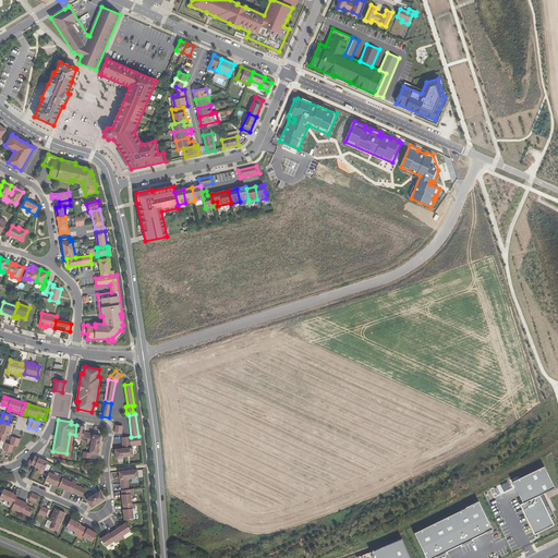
[(13,424),(8,423),(2,421),(0,427),(0,440),(0,441),(4,443),(7,435),(9,436),(13,424)]
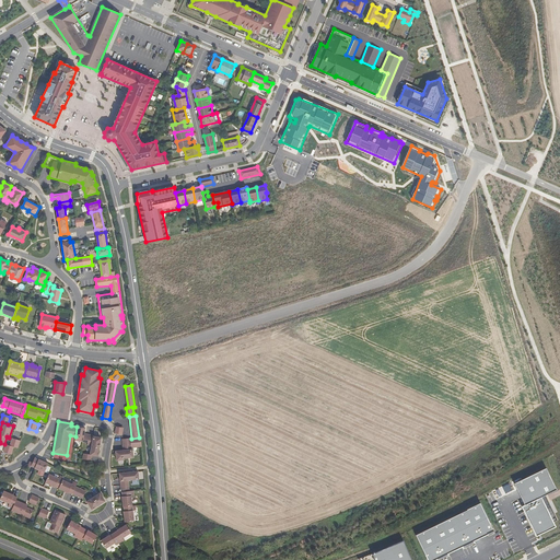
[(82,442),(88,443),(90,434),(84,434),(85,428),(77,427),(76,436),(83,438),(82,442)]
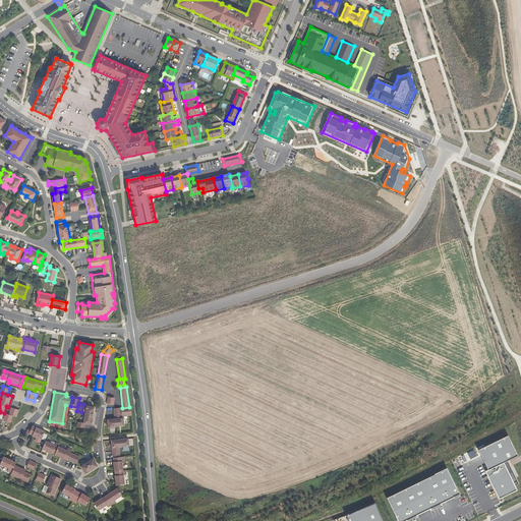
[(85,414),(93,416),(94,407),(87,406),(87,405),(83,404),(81,412),(81,414),(85,414)]
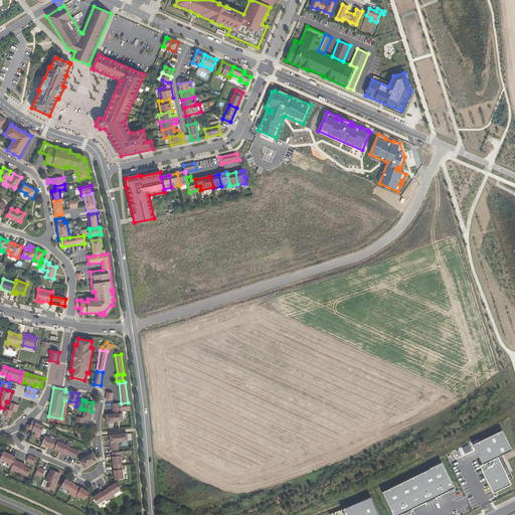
[(121,408),(121,411),(131,410),(130,402),(128,402),(121,403),(120,403),(121,408)]
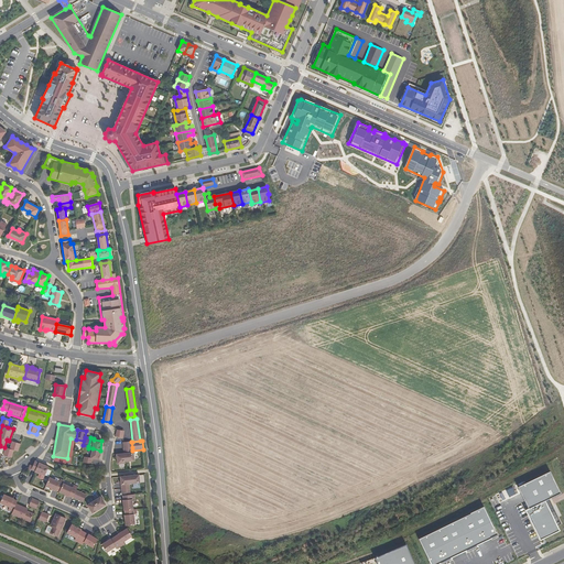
[(20,444),(12,442),(10,449),(13,451),(18,452),(20,444)]
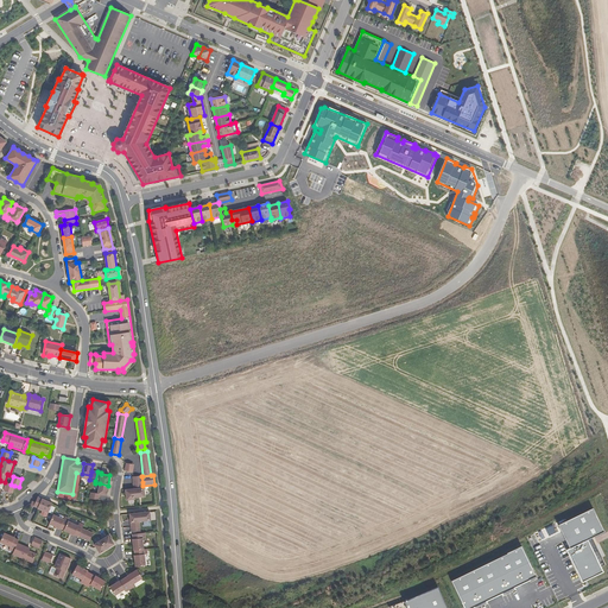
[(134,489),(134,498),(145,496),(144,488),(143,488),(143,486),(143,482),(133,483),(134,489)]
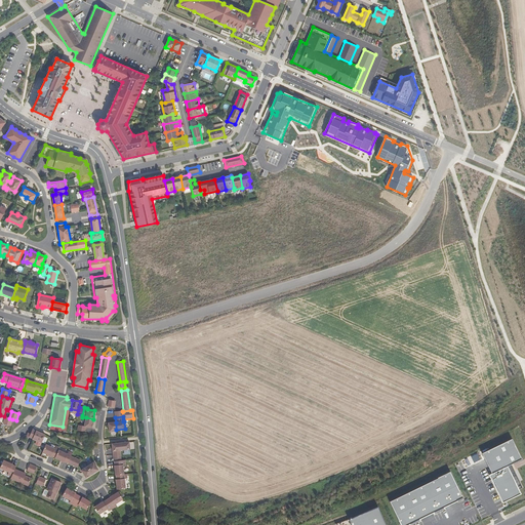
[(12,419),(9,418),(5,417),(3,423),(10,426),(12,419)]
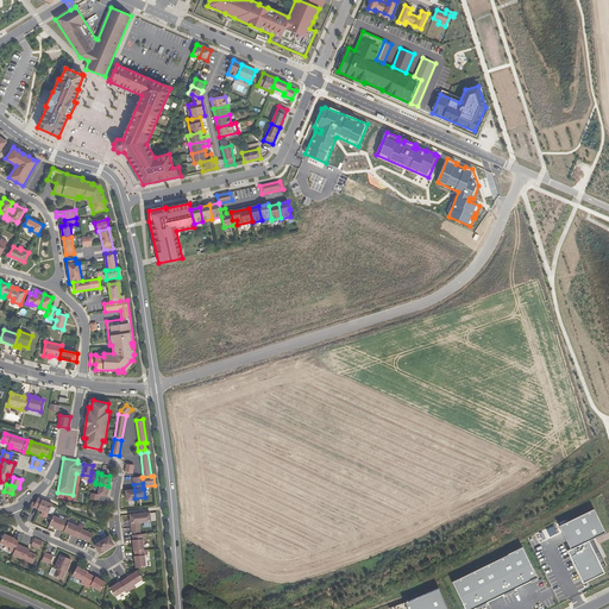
[(108,487),(100,484),(98,494),(92,493),(90,500),(99,501),(100,495),(106,496),(108,487)]
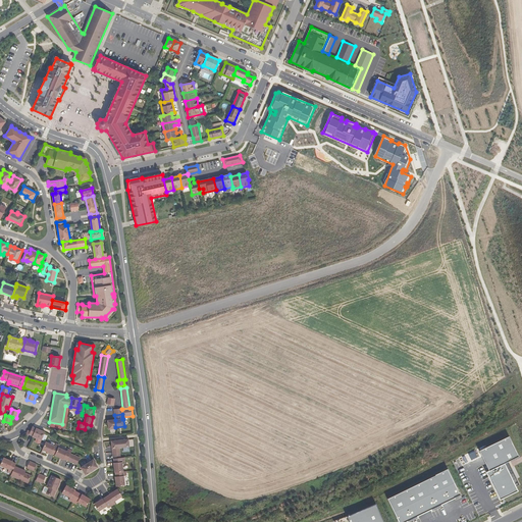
[(115,420),(108,421),(109,429),(116,428),(115,427),(115,420)]
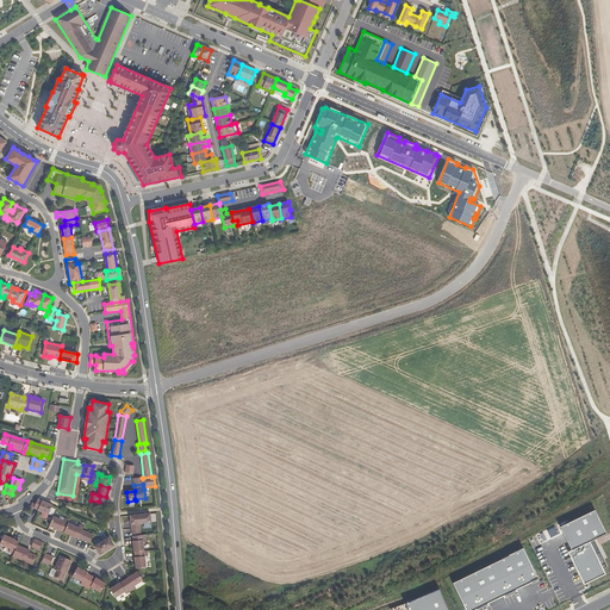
[(49,515),(53,505),(38,499),(36,504),(33,503),(31,506),(38,509),(38,510),(49,515)]
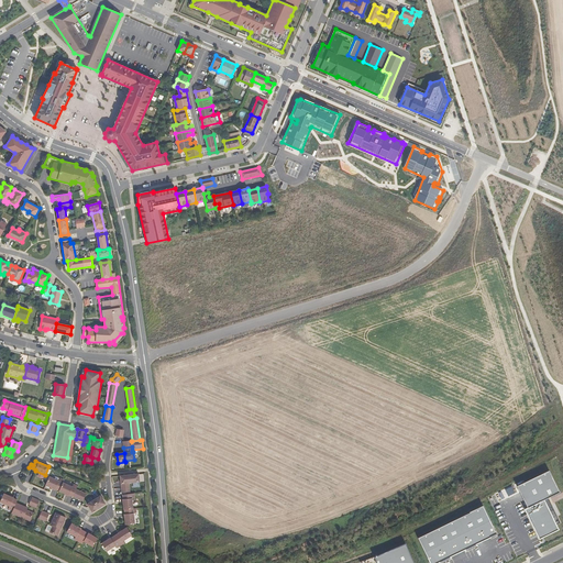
[(547,472),(515,487),(526,508),(542,500),(558,493),(547,472)]
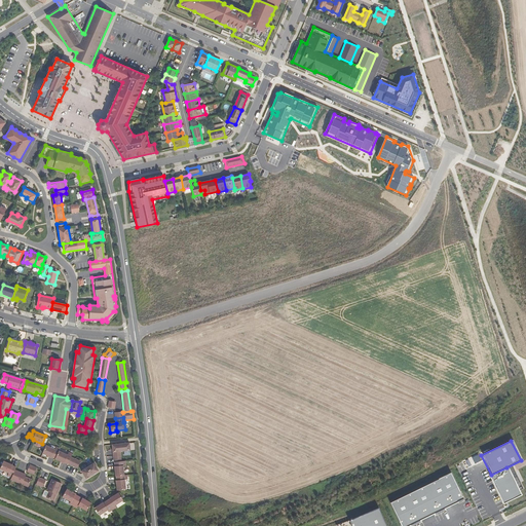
[(114,457),(121,456),(120,451),(130,450),(129,443),(112,445),(114,457)]
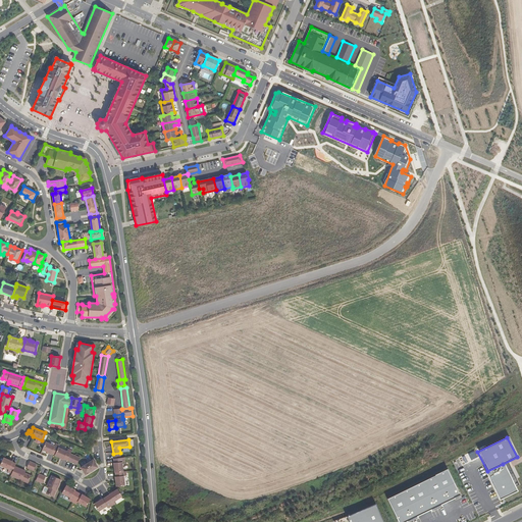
[(55,455),(58,448),(59,446),(56,444),(54,446),(46,442),(42,450),(51,454),(55,455)]
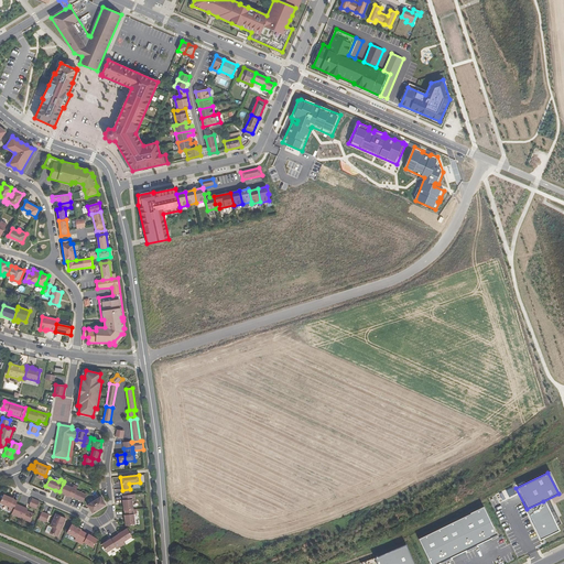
[(73,498),(76,490),(77,487),(74,485),(73,488),(63,484),(60,491),(60,492),(68,497),(69,496),(73,498)]
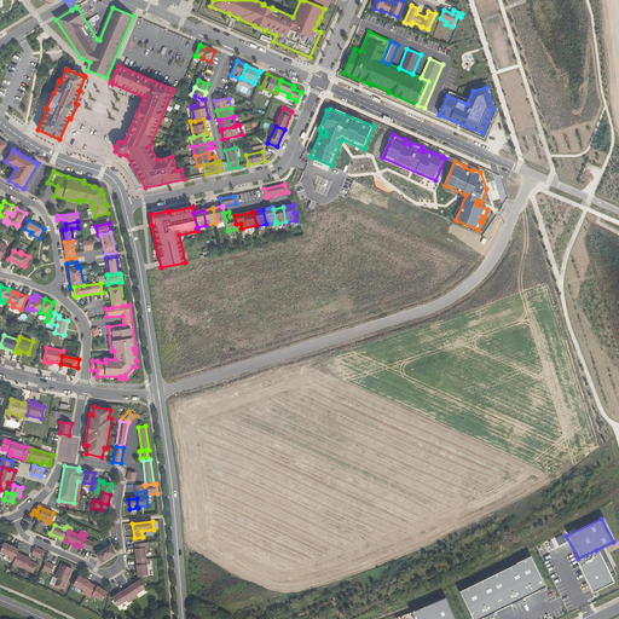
[(15,561),(18,553),(19,550),(15,548),(4,543),(0,551),(11,556),(10,559),(15,561)]
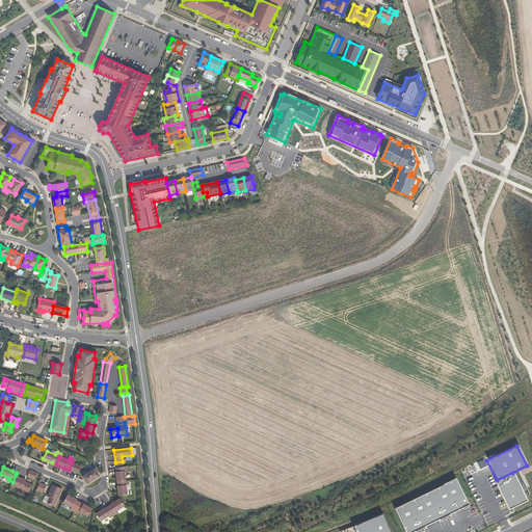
[(117,481),(126,481),(125,471),(128,471),(127,467),(123,467),(116,468),(117,481)]
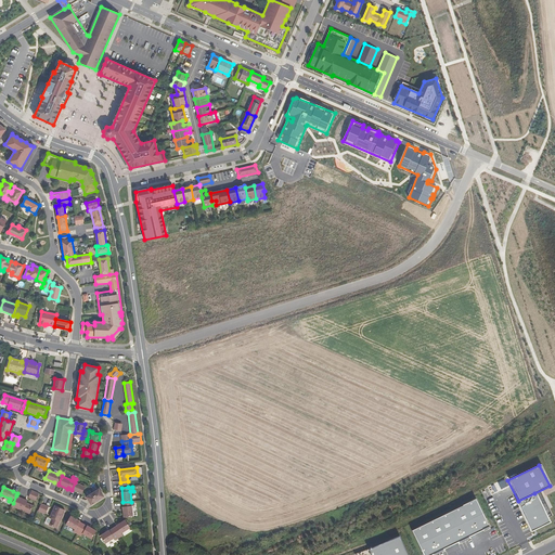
[(99,489),(92,493),(98,501),(104,497),(99,489)]
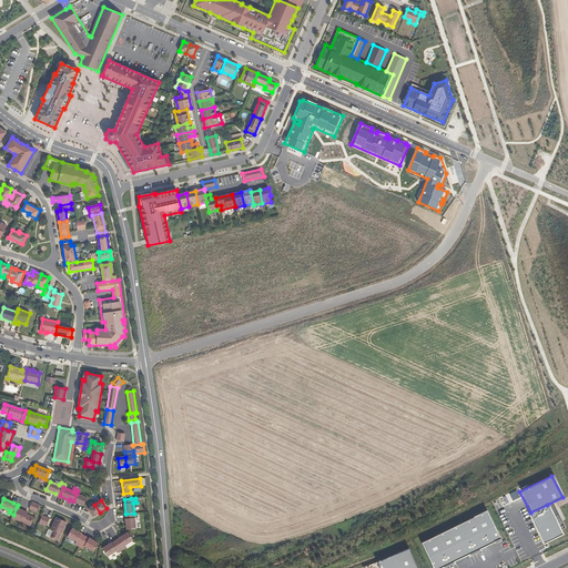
[(40,505),(32,501),(29,509),(37,513),(40,505)]
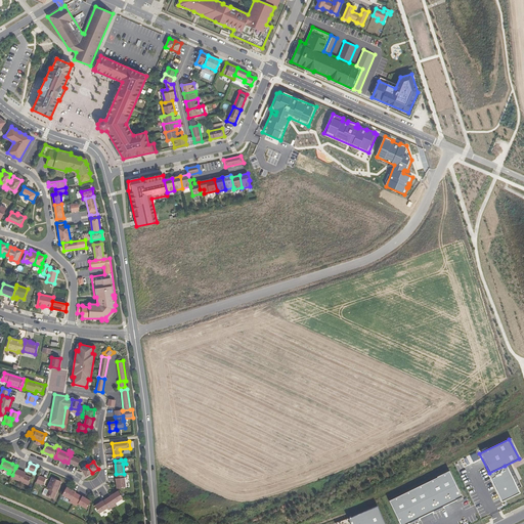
[(92,473),(87,466),(81,470),(86,477),(92,473)]
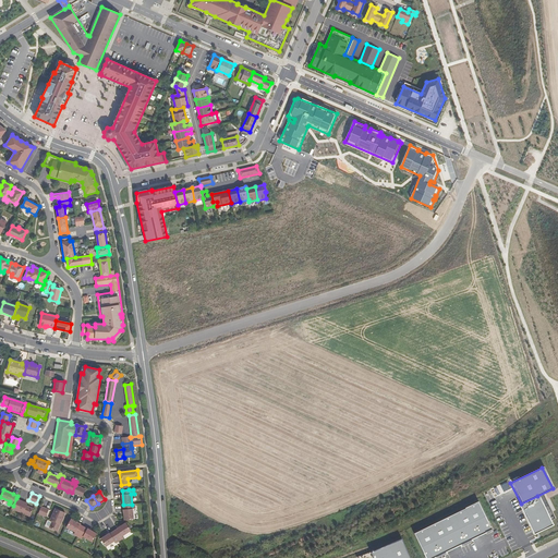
[(553,525),(537,496),(521,504),(518,506),(533,535),(553,525)]
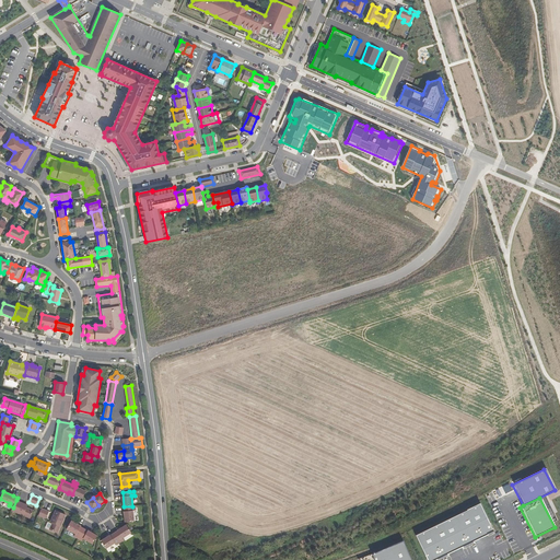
[(27,505),(16,500),(13,508),(11,511),(30,518),(34,511),(26,508),(27,505)]
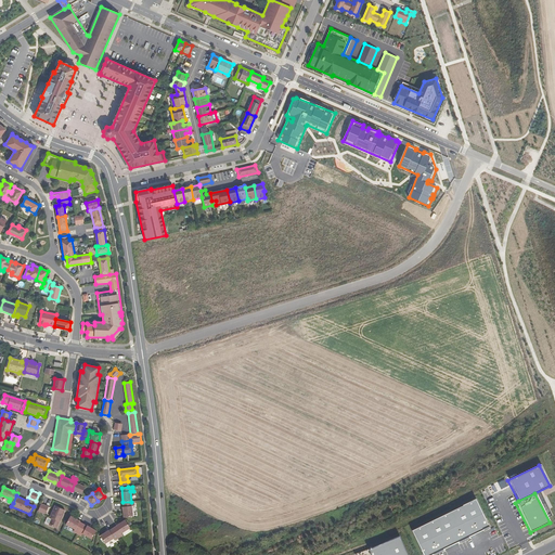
[(410,532),(421,554),(429,554),(488,527),(475,500),(410,532)]
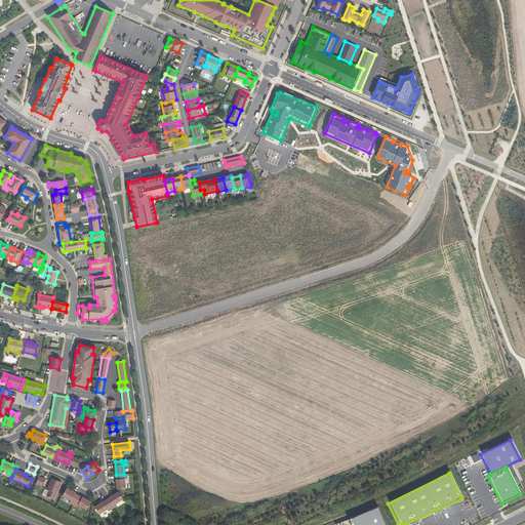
[(124,475),(116,475),(117,489),(125,488),(125,479),(127,479),(127,475),(124,475)]
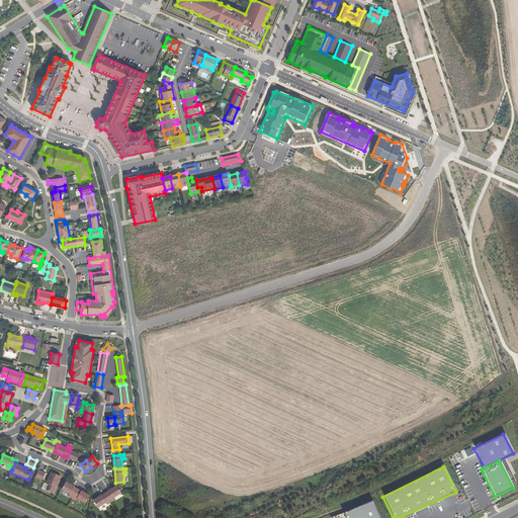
[(46,473),(38,470),(35,477),(42,480),(46,473)]
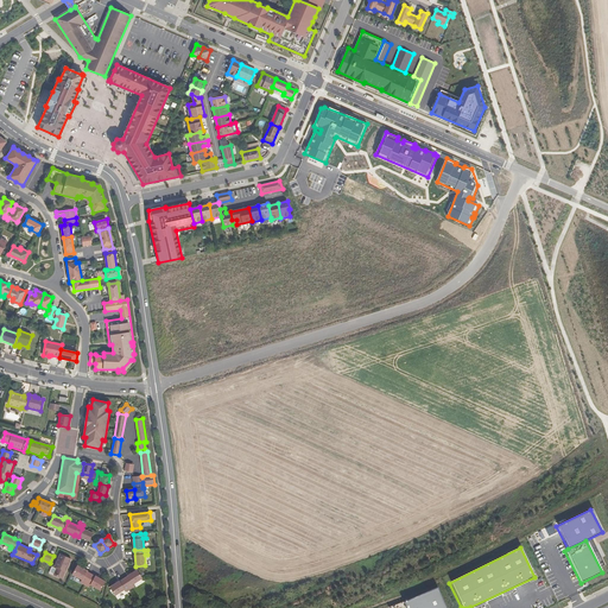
[(71,559),(61,553),(55,565),(57,567),(54,574),(63,578),(71,559)]
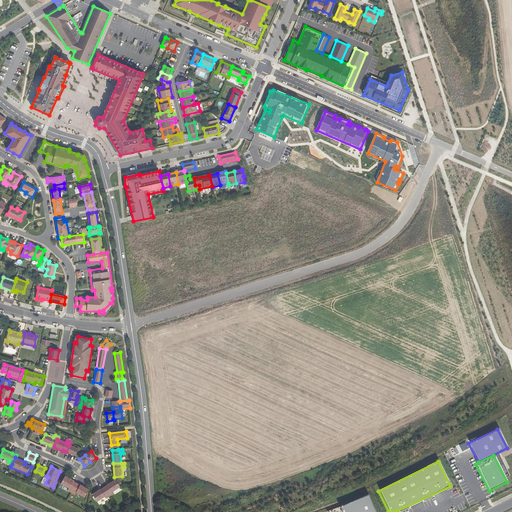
[(71,492),(77,483),(73,481),(65,476),(61,484),(69,488),(68,490),(71,492)]
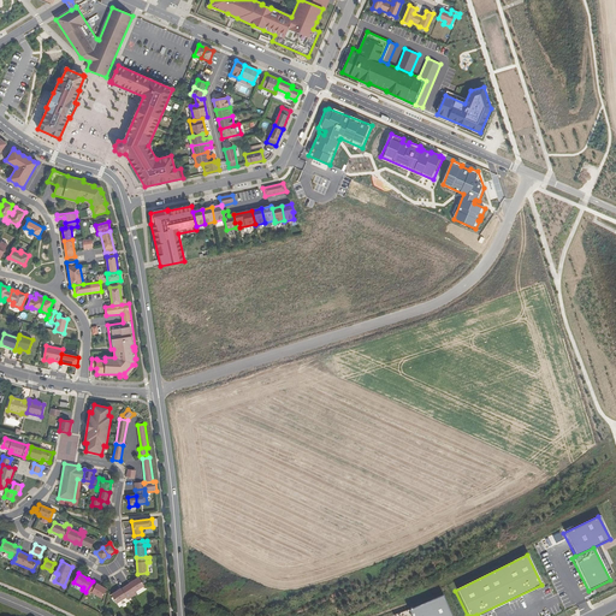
[(144,586),(138,578),(125,586),(132,597),(136,594),(135,592),(144,586)]
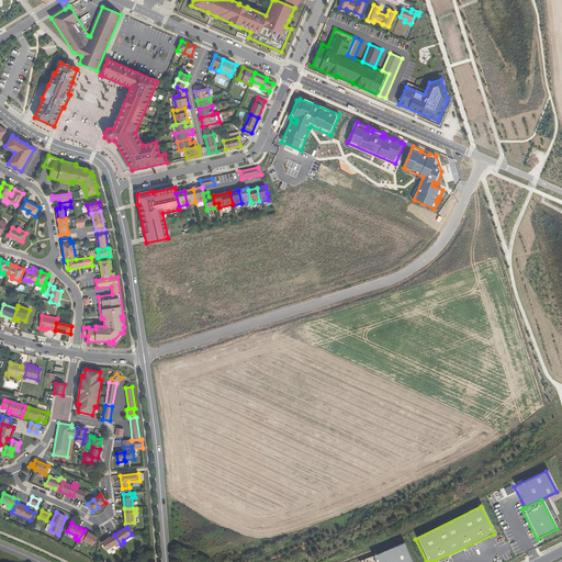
[(88,532),(85,530),(78,540),(82,543),(83,540),(92,546),(98,538),(88,532)]
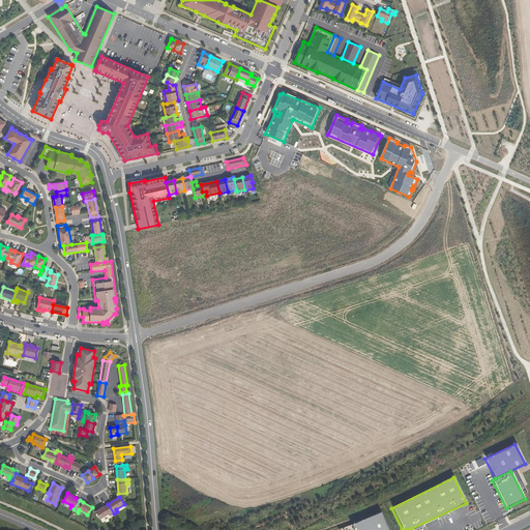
[(110,517),(114,513),(108,504),(105,506),(95,511),(100,519),(109,513),(110,517)]
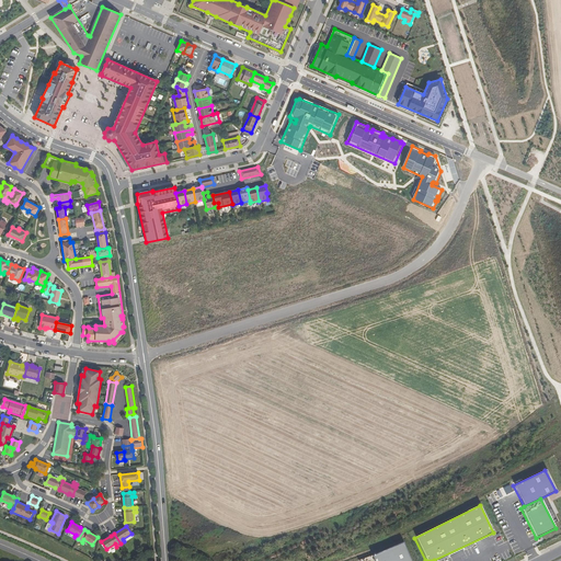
[(410,560),(402,542),(370,556),(373,560),(410,560)]
